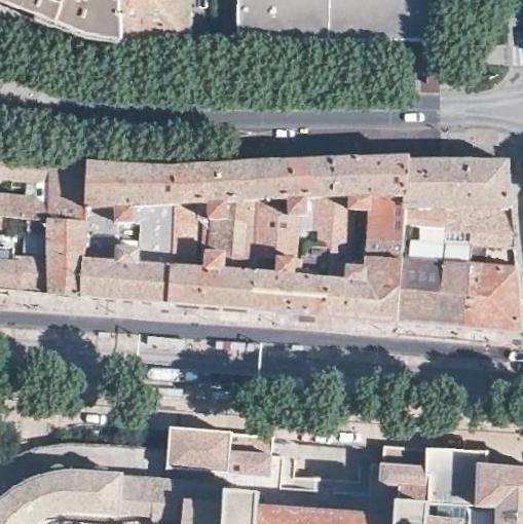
[(0,0),(0,1),(52,21),(86,33),(119,38),(118,0),(0,0)]
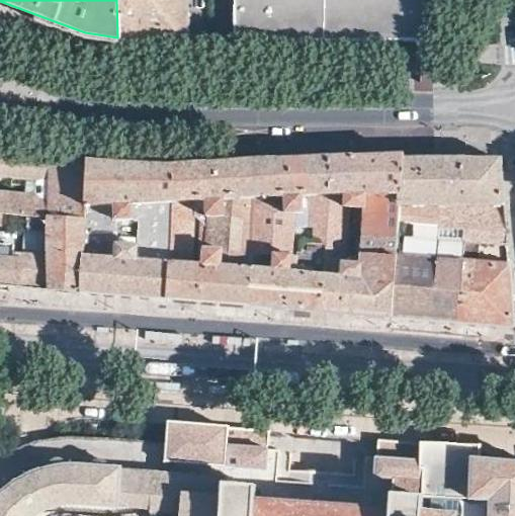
[(116,0),(117,37),(129,39),(156,39),(184,39),(186,39),(185,0),(116,0)]
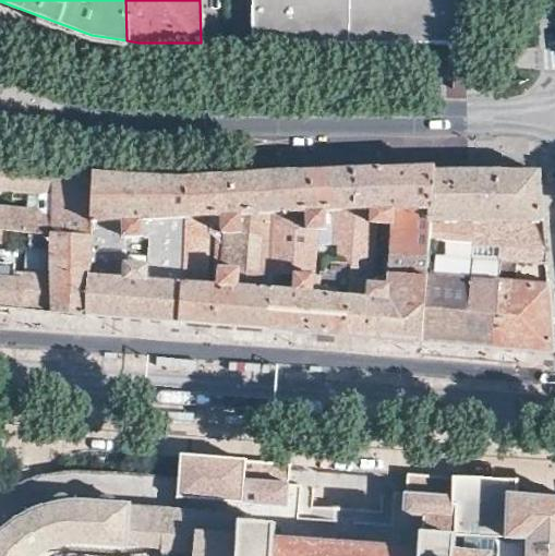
[(251,0),(251,35),(251,41),(457,41),(458,31),(458,26),(459,22),(460,16),(465,4),(466,0),(251,0)]
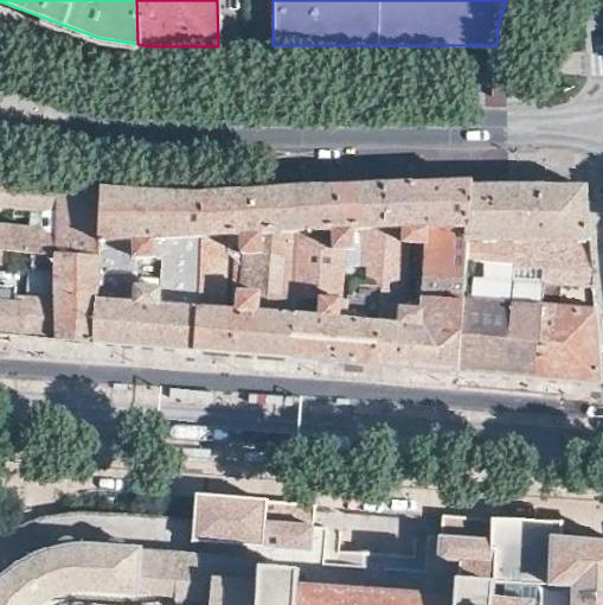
[(56,253),(95,255),(100,186),(40,178),(0,172),(0,204),(30,209),(27,228),(25,250),(56,253)]
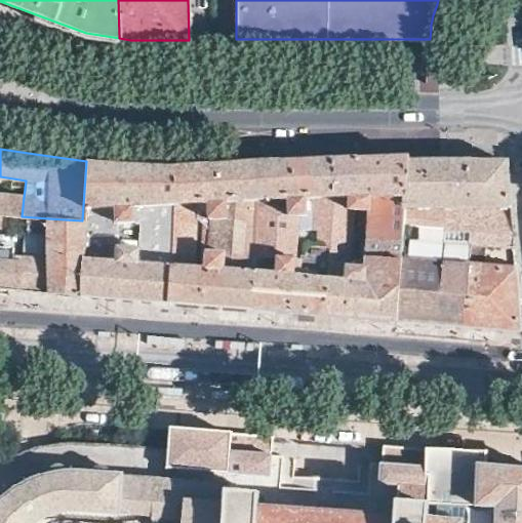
[(330,196),(328,244),(325,314),(358,317),(396,319),(406,159),(407,155),(368,157),(333,158),(330,196)]
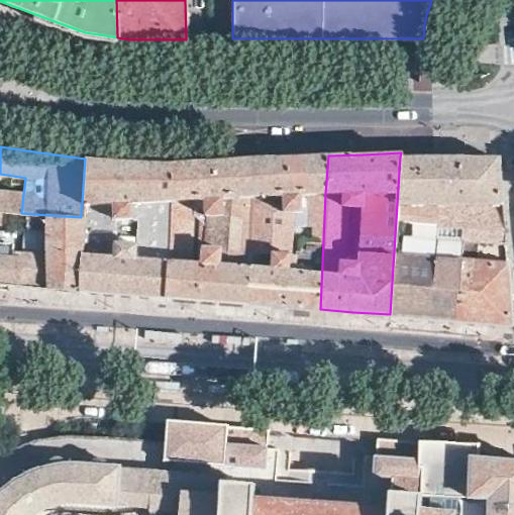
[(447,319),(506,324),(510,322),(512,320),(509,286),(506,253),(499,185),(496,155),(450,156),(400,157),(390,314),(447,319)]
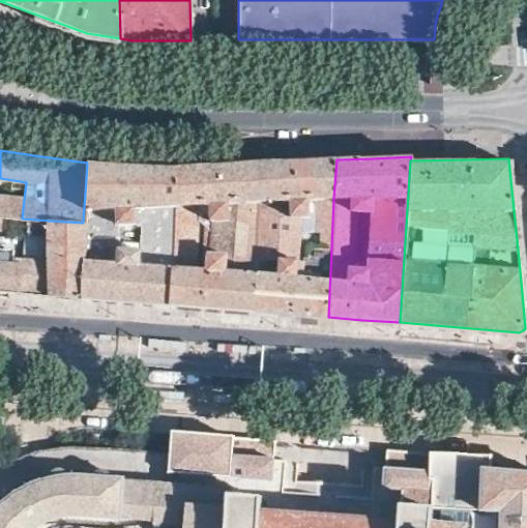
[(291,314),(328,317),(331,246),(312,245),(309,245),(308,258),(302,258),(301,279),(296,277),(299,215),(309,215),(309,212),(314,212),(315,197),(333,198),(337,159),(299,162),(261,163),(254,311),(291,314)]
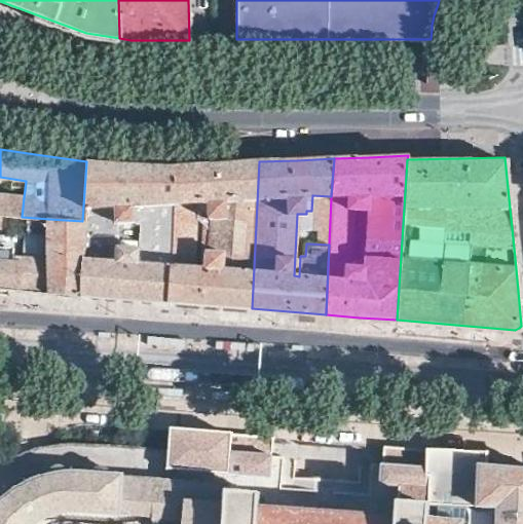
[(171,165),(135,163),(86,161),(82,221),(78,295),(121,298),(166,302),(171,165)]
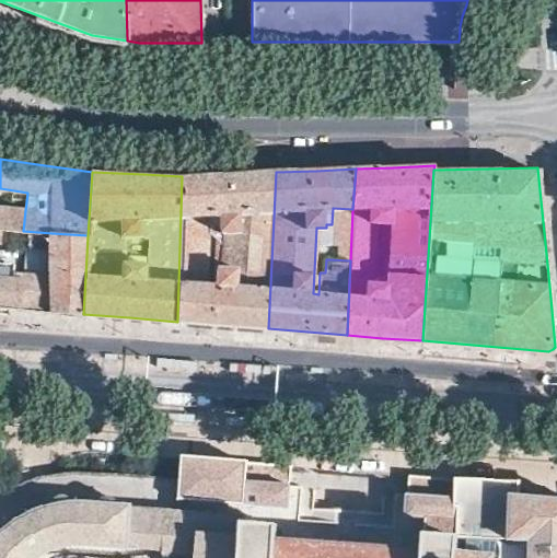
[(268,328),(276,172),(229,174),(182,176),(177,322),(218,325),(268,328)]
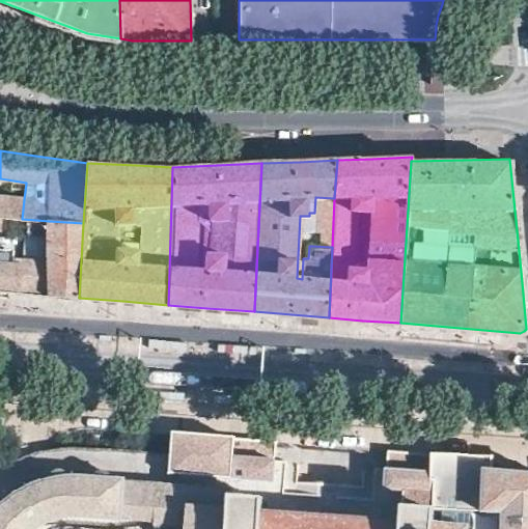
[(0,218),(1,218),(22,219),(24,199),(0,195),(0,218)]
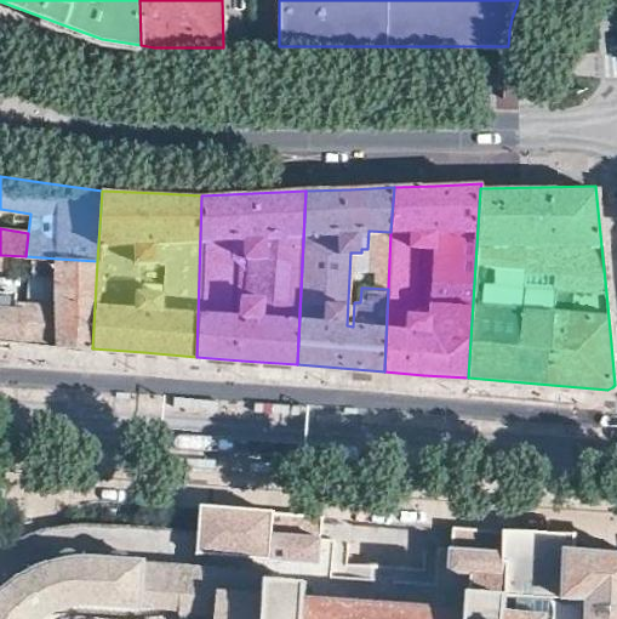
[(365,288),(388,289),(390,232),(369,231),(367,249),(365,288)]
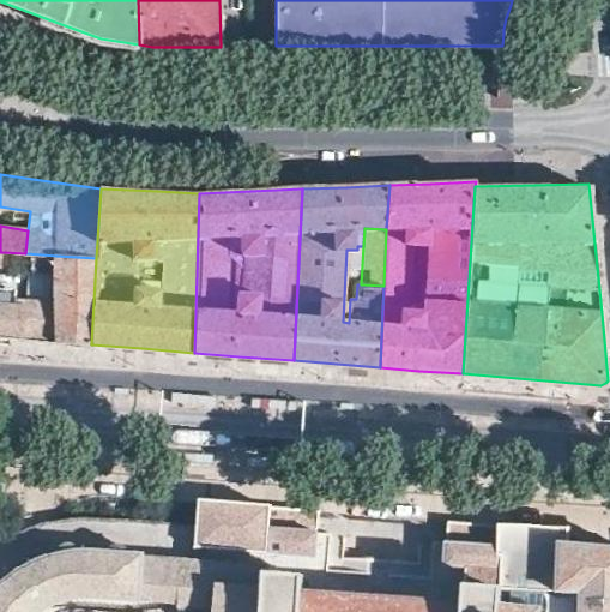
[(0,336),(13,339),(91,345),(96,258),(56,256),(53,300),(11,298),(10,305),(0,304),(0,336)]
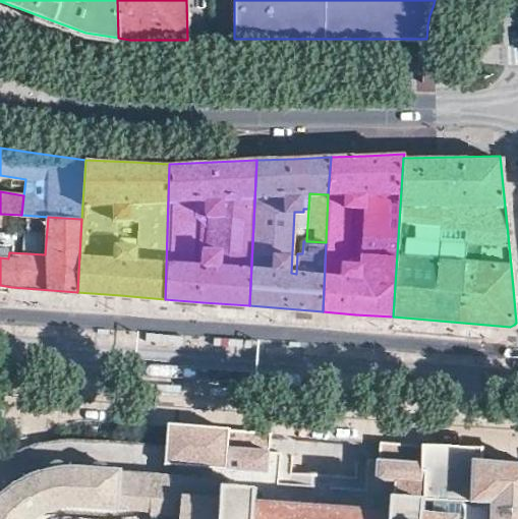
[(229,425),(167,421),(166,441),(164,463),(226,467),(267,470),(268,448),(270,429),(229,426),(229,425)]
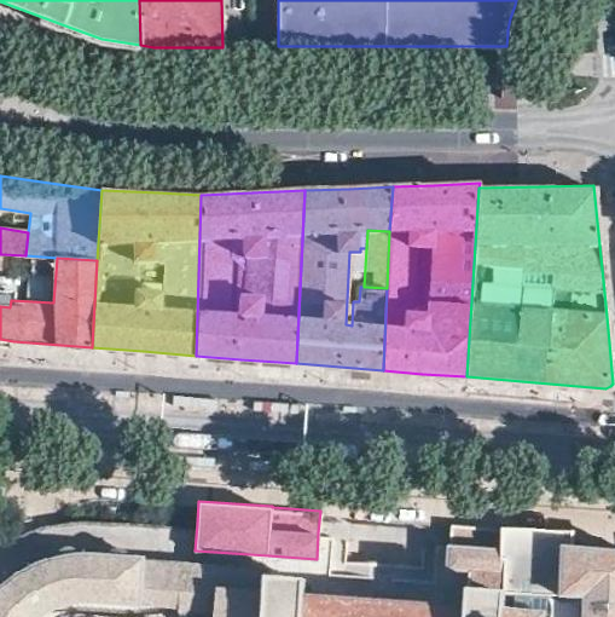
[(614,616),(614,548),(573,545),(572,545),(572,529),(503,525),(448,522),(447,542),(444,569),(466,571),(466,569),(500,571),(499,590),(463,589),(462,603),(302,592),(303,578),(266,576),(267,565),(249,564),(145,557),(143,554),(129,553),(127,551),(125,548),(122,547),(117,546),(111,546),(109,548),(106,549),(104,552),(80,552),(77,548),(75,546),(71,545),(69,545),(65,545),(62,546),(57,549),(56,552),(54,554),(41,558),(18,570),(13,569),(9,569),(4,571),(1,575),(0,580),(0,583),(0,616),(614,616)]
